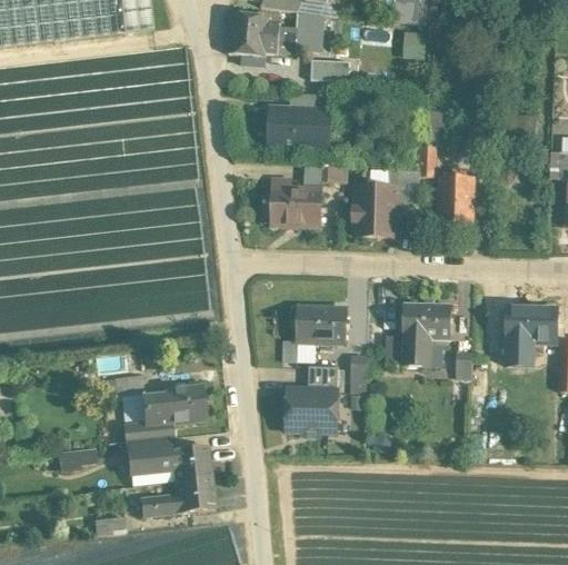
[(0,0),(0,45),(125,31),(121,0),(0,0)]
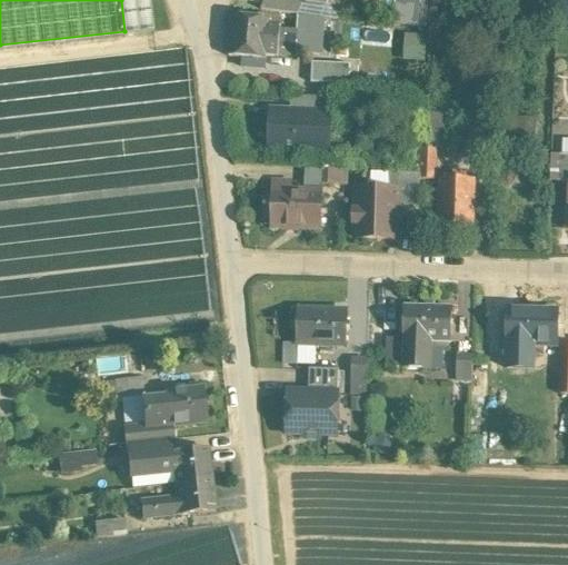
[(121,0),(125,31),(153,28),(150,0),(121,0)]
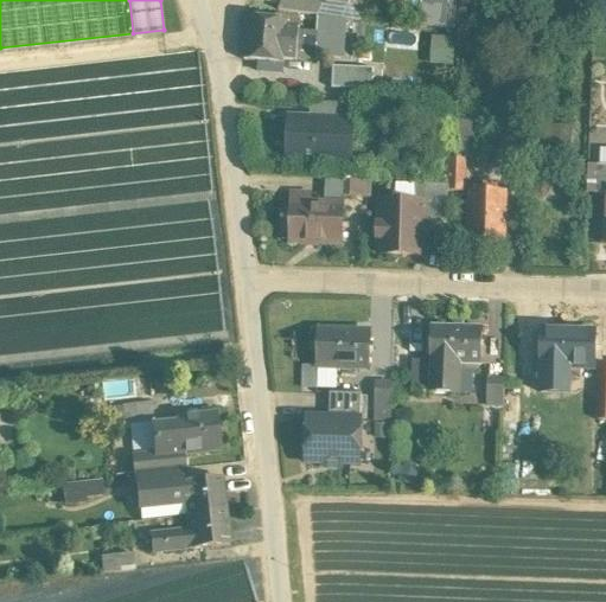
[(282,0),(280,7),(320,12),(326,0),(282,0)]
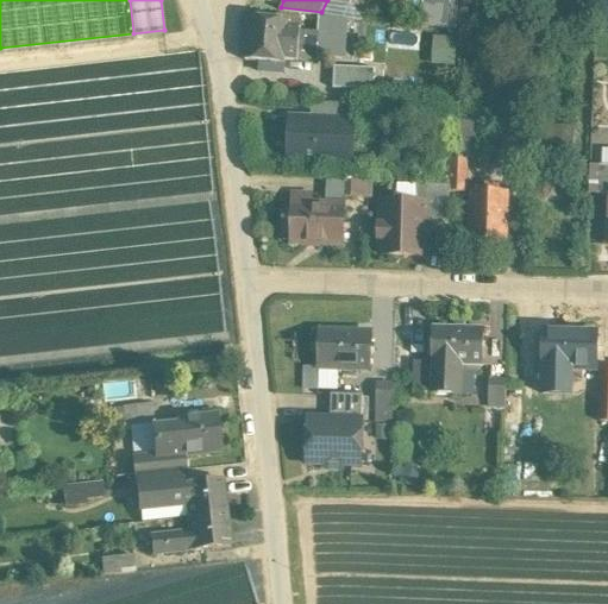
[(449,21),(449,0),(426,0),(426,21),(449,21)]
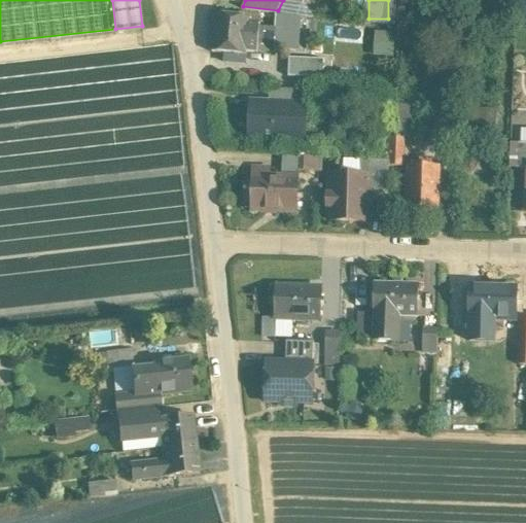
[(250,15),(216,11),(213,49),(226,50),(225,59),(246,61),(247,47),(258,49),(258,40),(260,25),(260,21),(249,20),(250,15)]
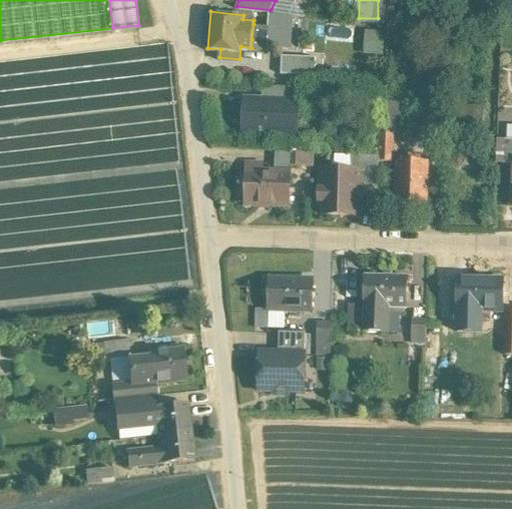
[(270,25),(253,24),(251,39),(269,40),(270,25)]
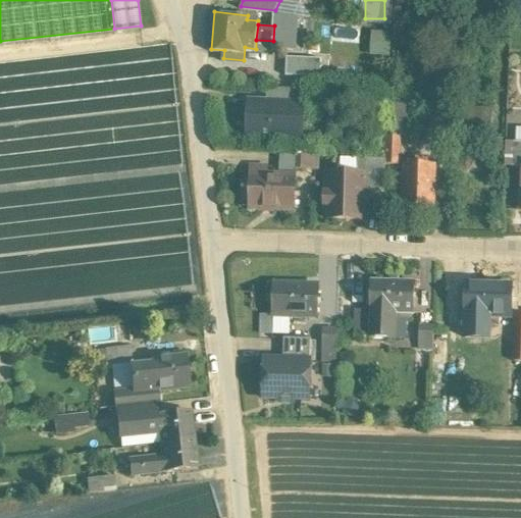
[(371,51),(392,51),(392,26),(371,26),(371,51)]
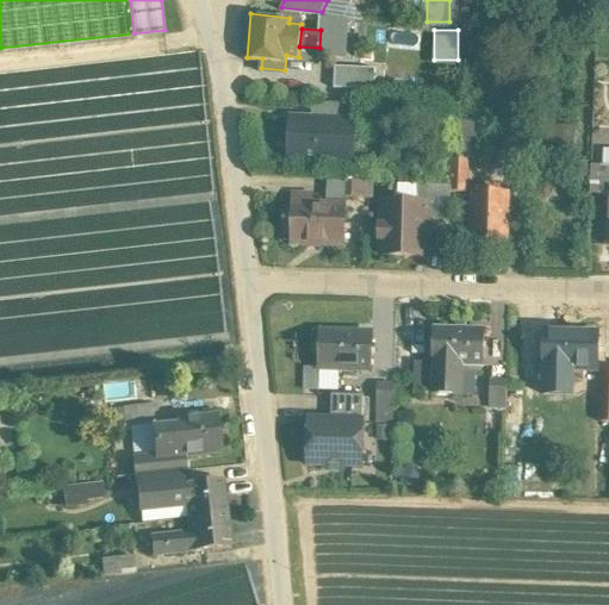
[(361,64),(334,64),(334,78),(361,78),(361,64)]
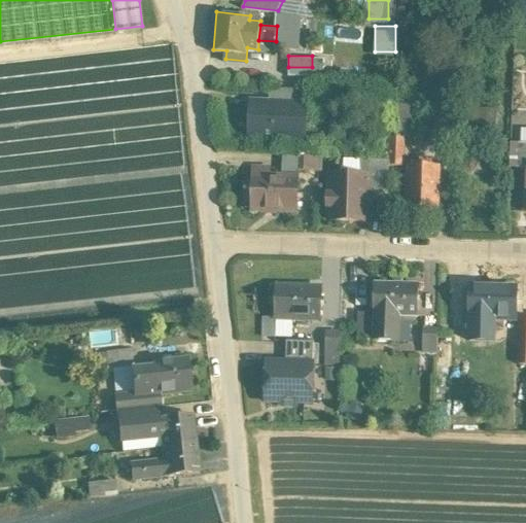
[(294,103),(253,101),(252,134),(284,135),(288,139),(293,140),(299,136),(299,130),(294,126),(295,103),(306,104),(307,92),(295,91),(294,103)]
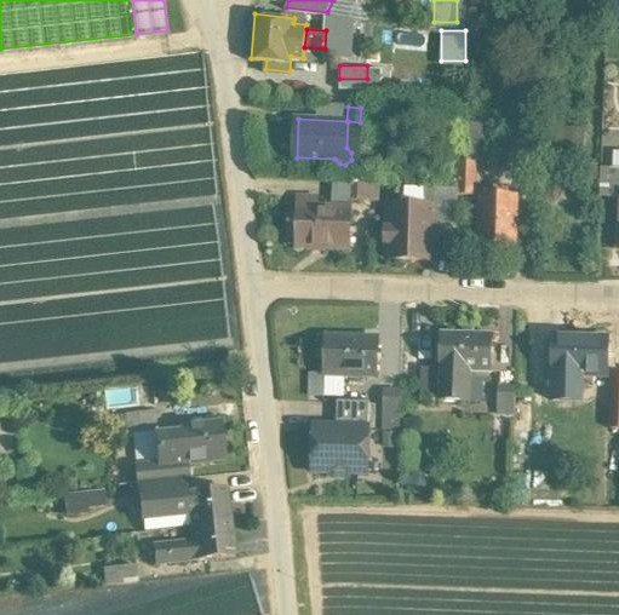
[(532,127),(515,127),(514,159),(531,159),(532,127)]
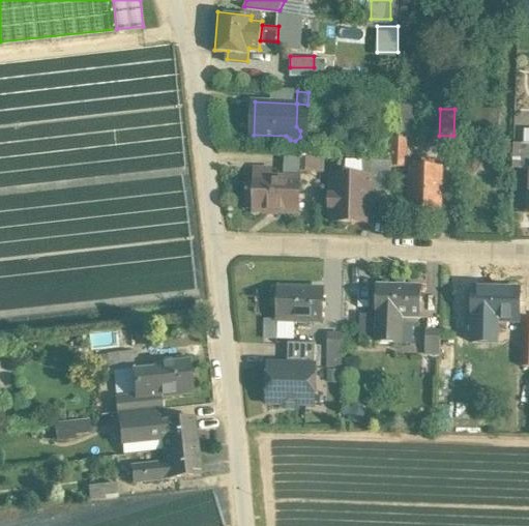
[(408,136),(392,135),(392,158),(391,163),(406,164),(408,136)]
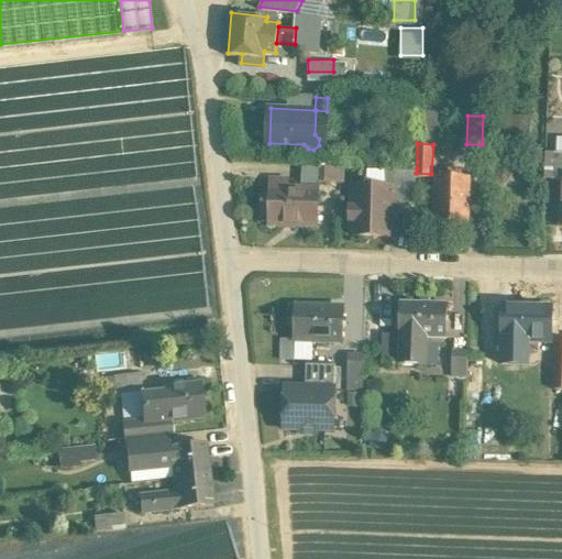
[(561,150),(553,150),(552,177),(561,177),(561,150)]
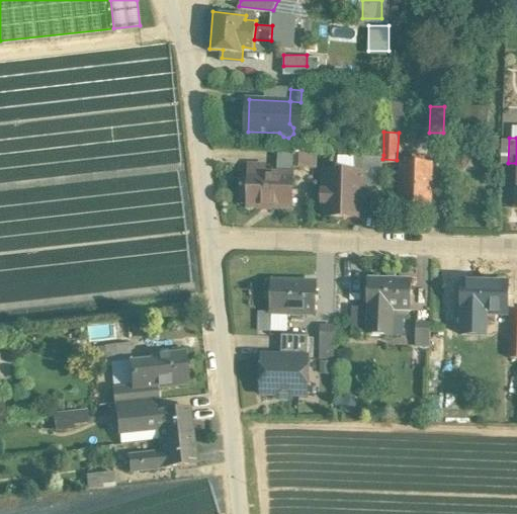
[(317,151),(294,150),(293,164),(316,165),(317,151)]
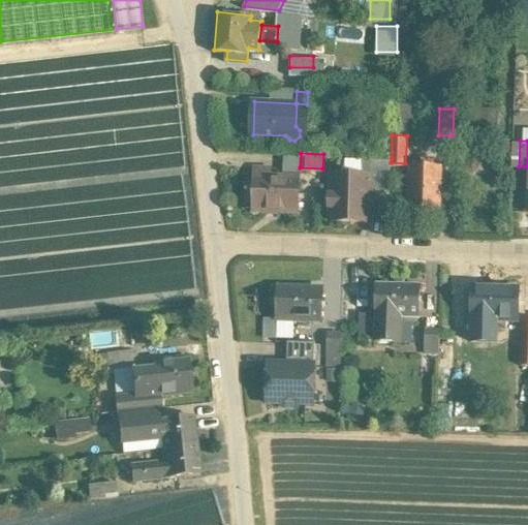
[(392,158),(363,156),(363,174),(370,174),(370,190),(390,191),(391,162),(392,158)]
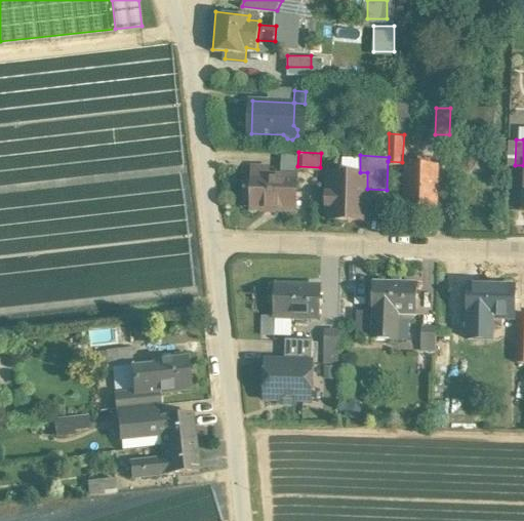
[(439,162),(407,161),(405,204),(437,205),(439,162)]
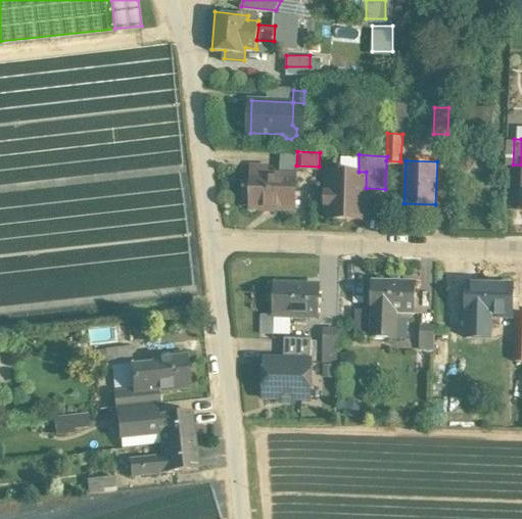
[(359,172),(329,171),(328,216),(365,217),(366,188),(366,172),(359,172)]
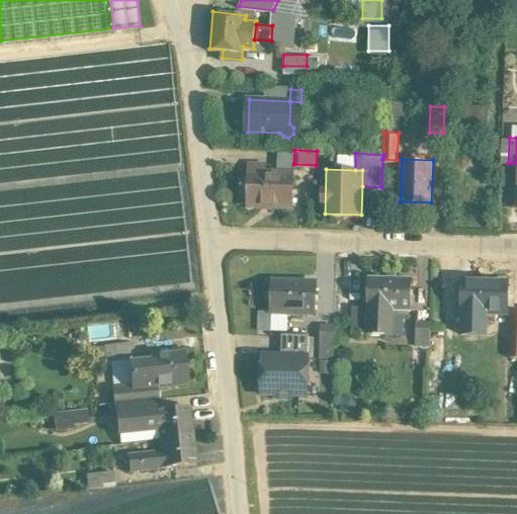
[(293,173),(250,172),(249,202),(292,204),(293,173)]
